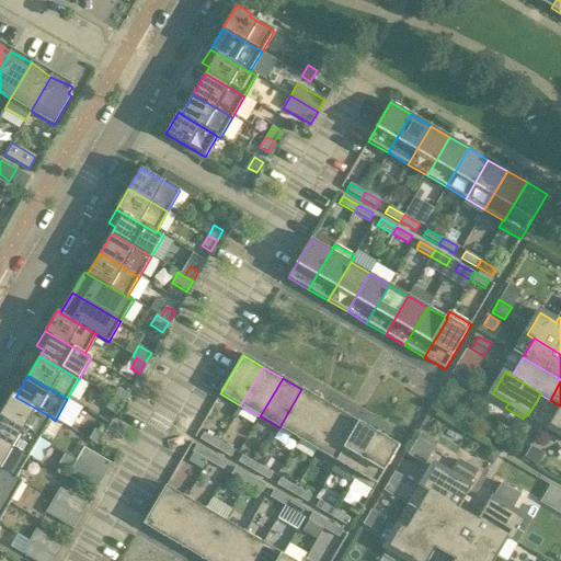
[(113,399),(121,403),(127,393),(118,388),(113,399)]
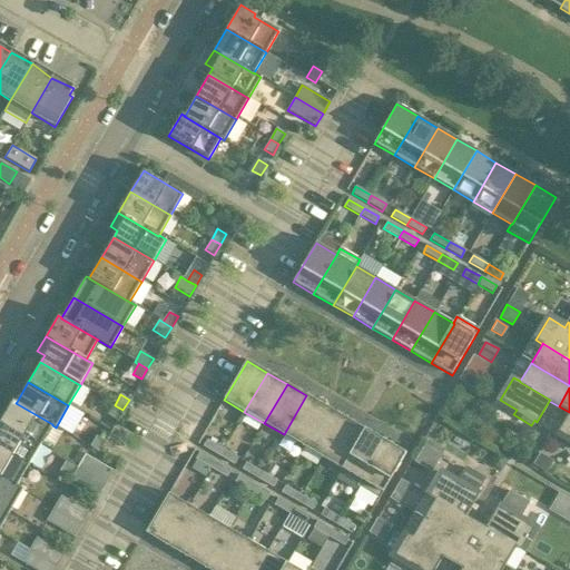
[(326,408),(306,395),(284,434),(303,446),(326,408)]
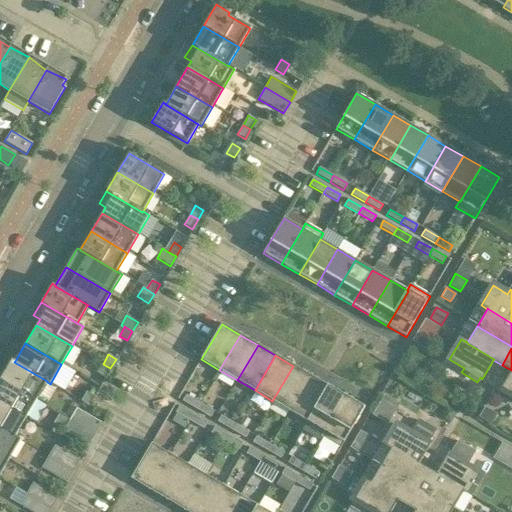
[(36,400),(47,382),(47,381),(14,362),(15,361),(11,360),(0,379),(36,400)]
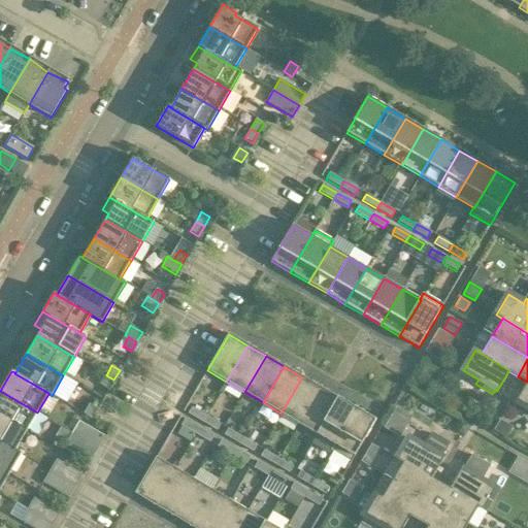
[(108,390),(113,380),(106,375),(100,385),(108,390)]
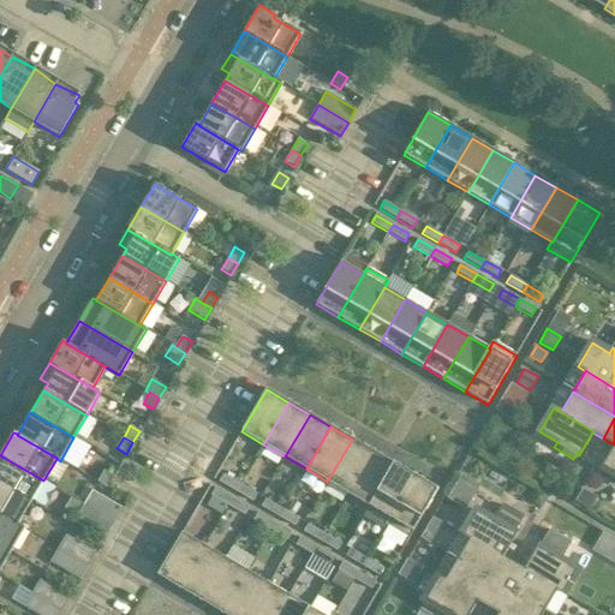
[(348,494),(374,452),(352,440),(327,482),(348,494)]
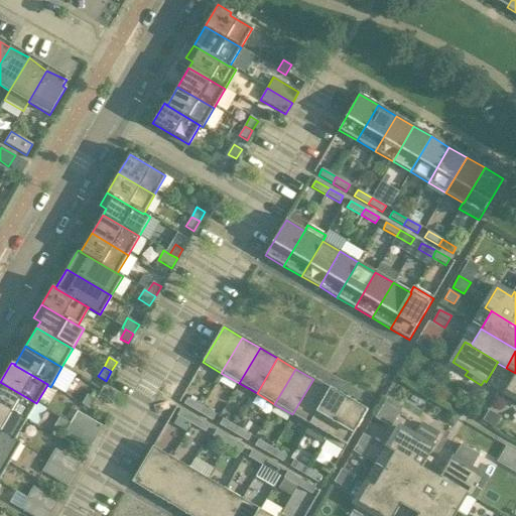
[(515,372),(515,373),(504,392),(506,394),(504,398),(515,404),(515,372)]
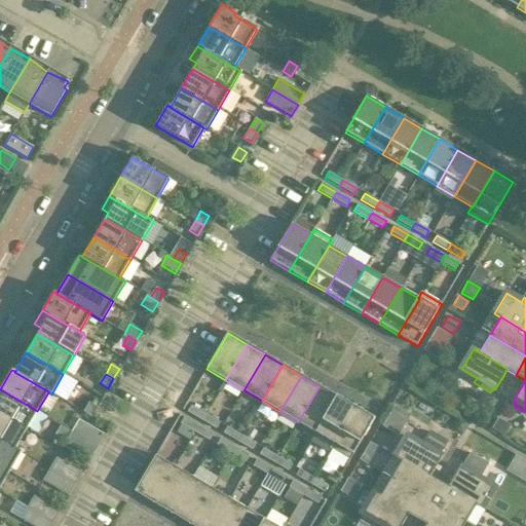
[(337,398),(320,386),(298,422),(316,433),(337,398)]
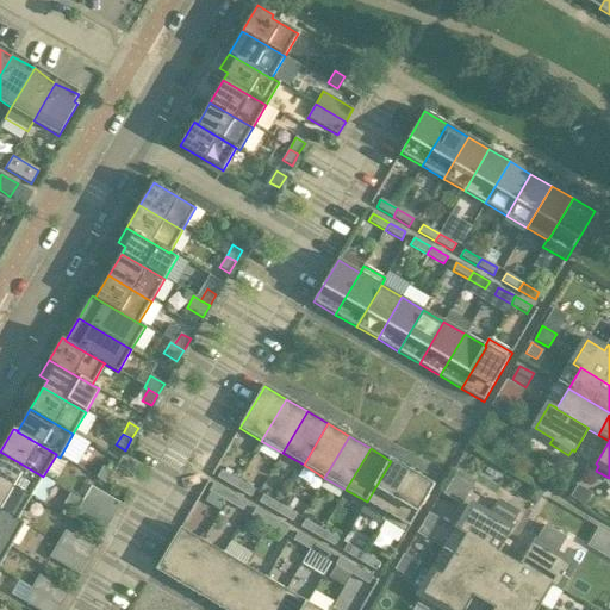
[(0,452),(0,480),(30,499),(43,477),(0,452)]
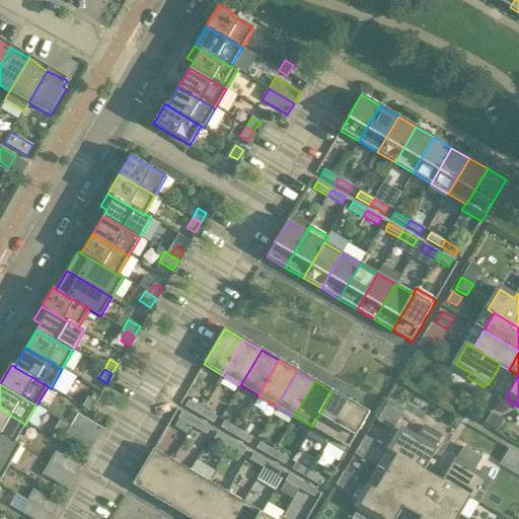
[(329,438),(351,402),(332,392),(312,427),(328,437),(329,438)]
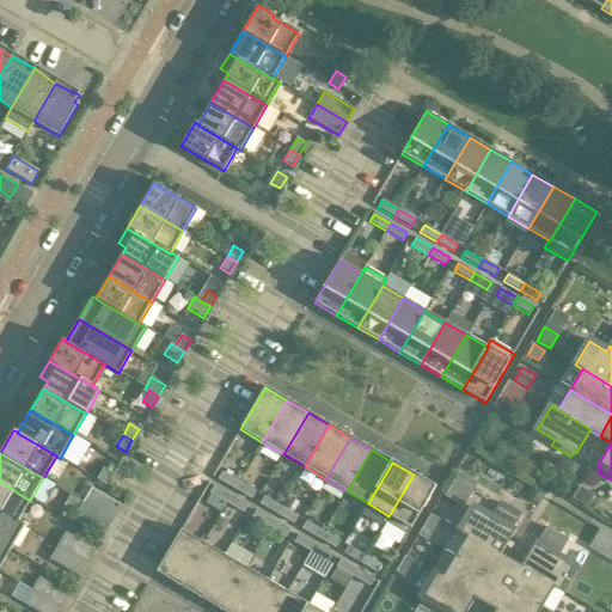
[(112,473),(103,469),(96,479),(105,485),(112,473)]
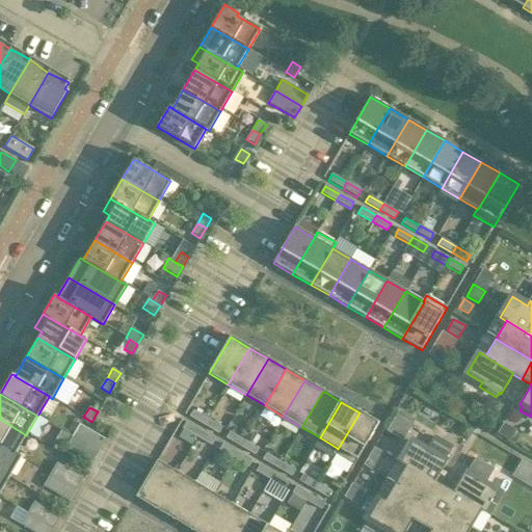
[(189,417),(204,426),(208,419),(193,410),(189,417)]
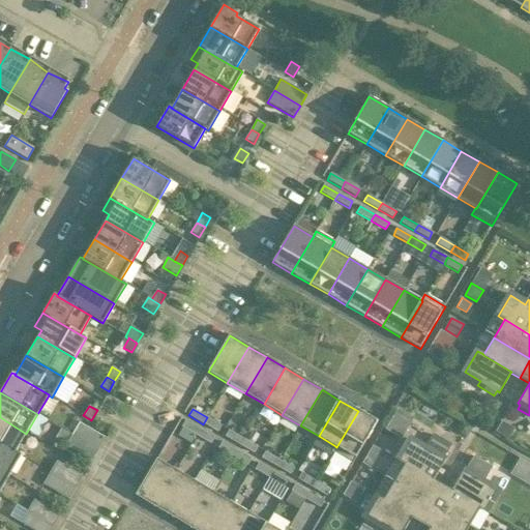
[(377,422),(358,411),(336,447),(335,446),(332,452),(352,464),(377,422)]
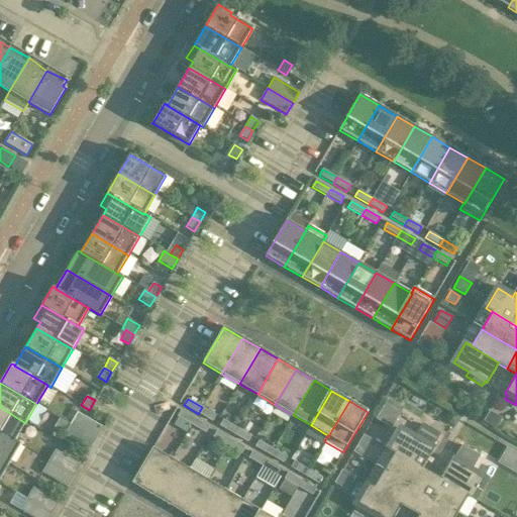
[(25,423),(0,407),(0,432),(14,441),(15,440),(25,423)]
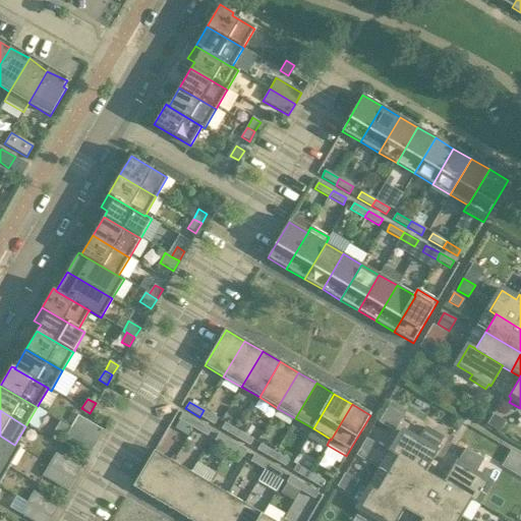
[(217,418),(204,410),(199,417),(213,425),(217,418)]
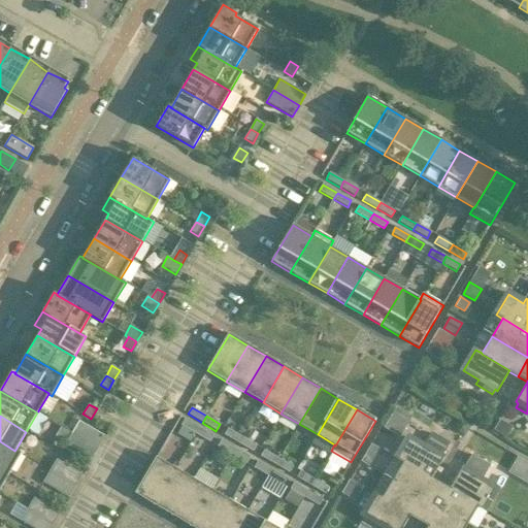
[(456,425),(458,432),(465,436),(471,425),(460,418),(456,425)]
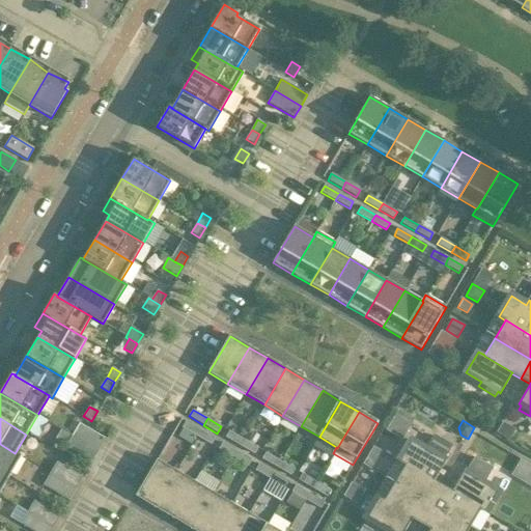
[(200,429),(186,421),(182,428),(196,437),(200,429)]
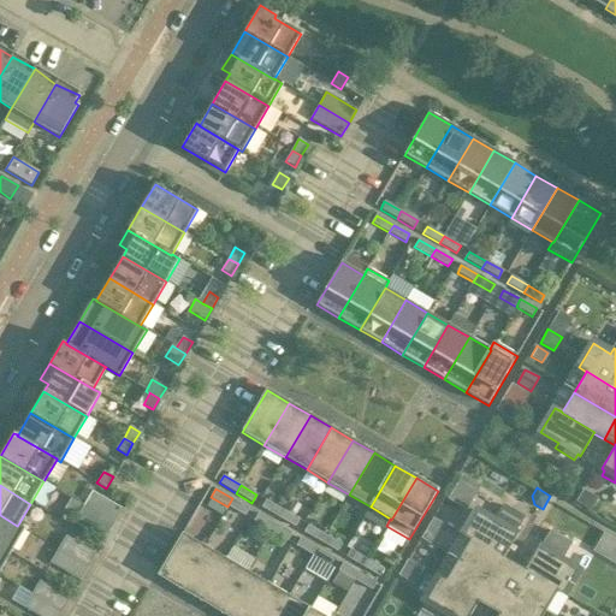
[(84,505),(114,522),(122,509),(92,491),(84,505)]
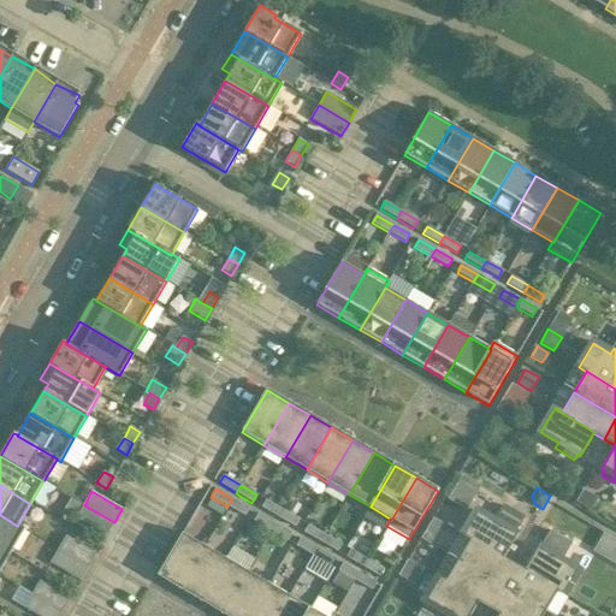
[(584,491),(576,503),(592,511),(599,499),(584,491)]
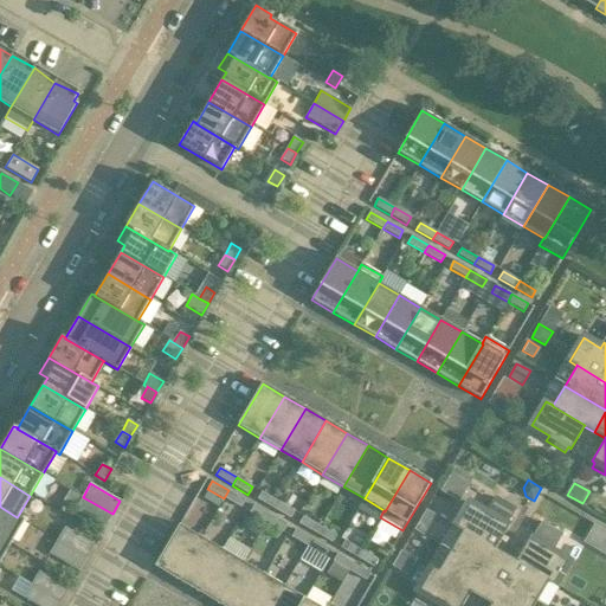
[(244,501),(229,490),(224,498),(240,508),(244,501)]
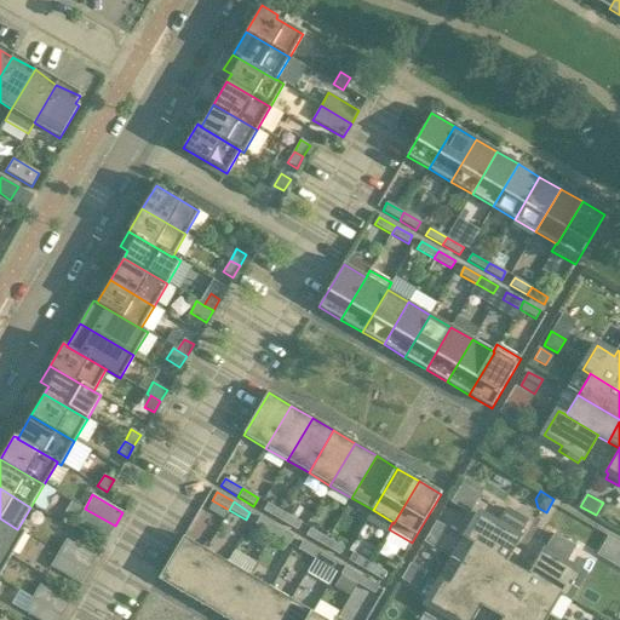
[(263,511),(280,521),(285,514),(268,504),(263,511)]
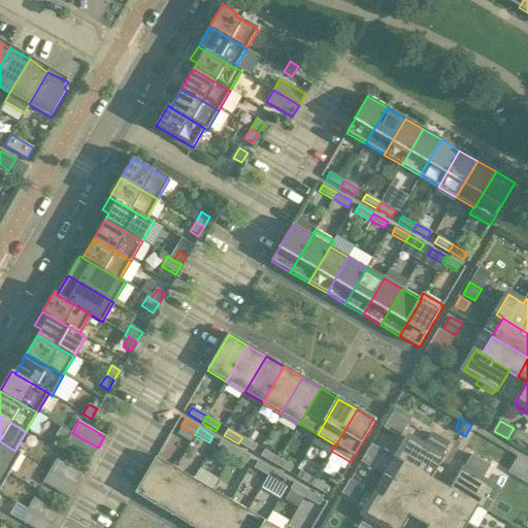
[(98,448),(72,433),(65,444),(91,459),(98,448)]
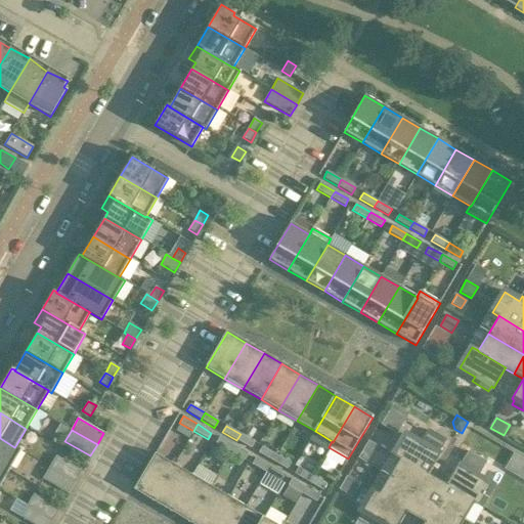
[(254,442),(241,434),(236,440),(251,448),(254,442)]
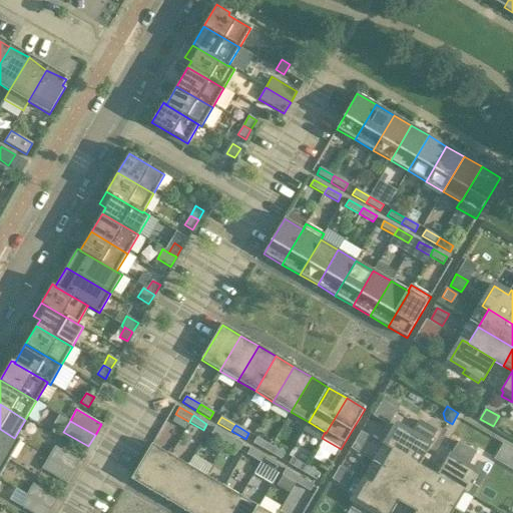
[(419,466),(420,464),(431,446),(428,444),(430,440),(414,430),(412,435),(397,426),(385,446),(391,450),(391,449),(419,466)]
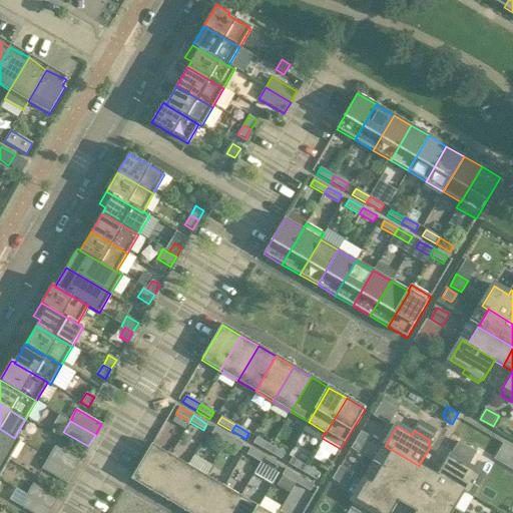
[(214,428),(211,434),(225,442),(228,436),(214,428)]
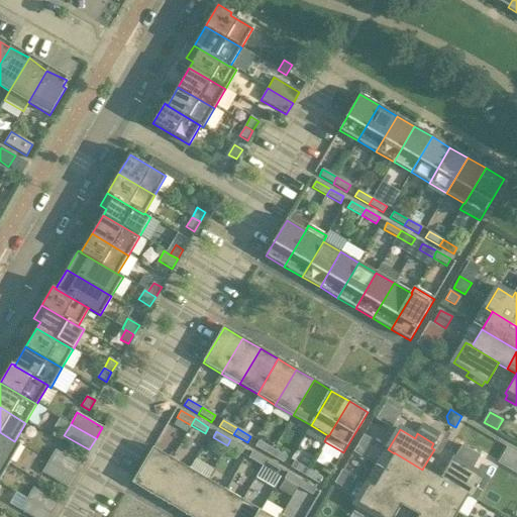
[(0,432),(0,457),(9,463),(20,444),(15,440),(14,441),(0,432)]
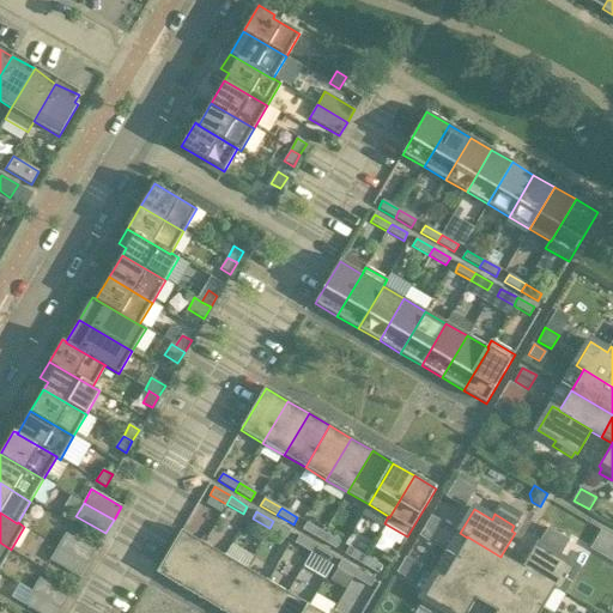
[(430,515),(426,522),(437,528),(441,522),(430,515)]
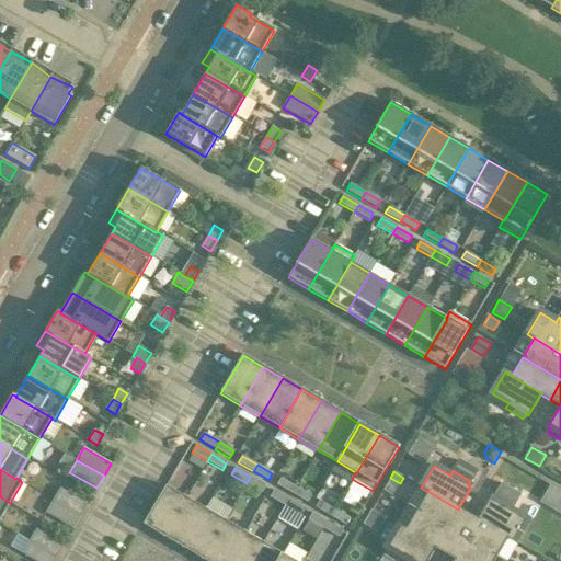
[(265,485),(250,477),(247,483),(261,492),(265,485)]
